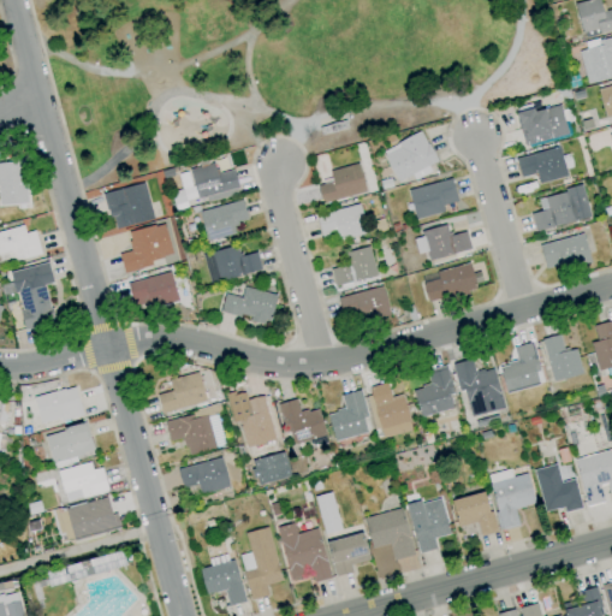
[(611,10),(605,12),(601,0),(592,0),(577,4),(586,39),(611,31),(611,10)]
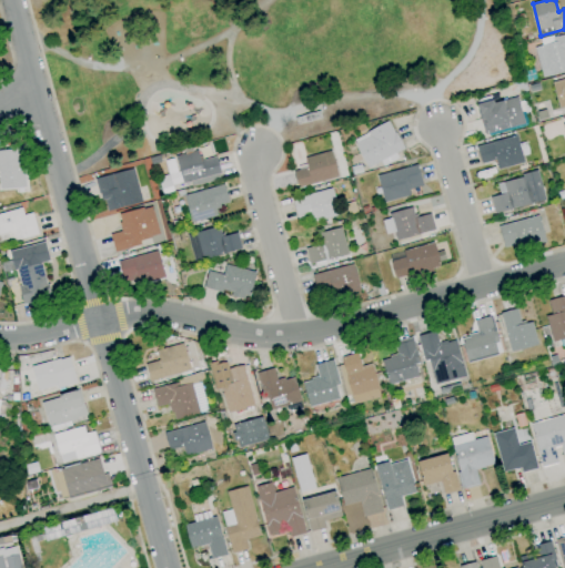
[(543,78),(564,72),(564,34),(542,40),(544,46),(536,48),(543,78)]
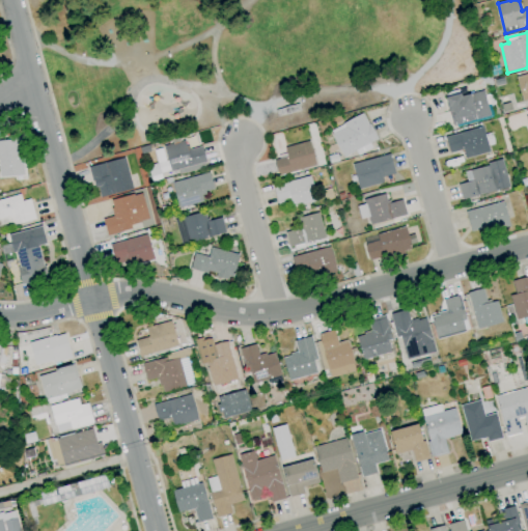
[(527,74),(517,77),(524,102),(527,101),(527,74)]
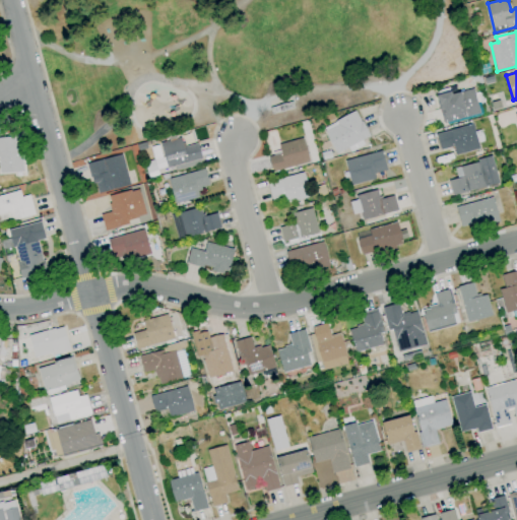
[(475,88),(452,94),(450,88),(437,91),(445,123),(481,113),(475,88)]
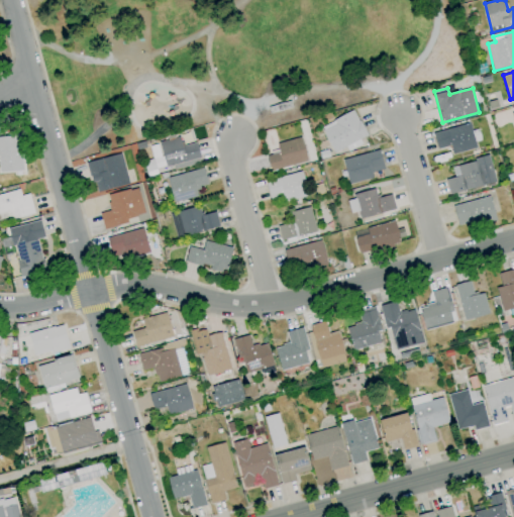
[(322,126),(334,152),(369,136),(356,110),(322,126)]
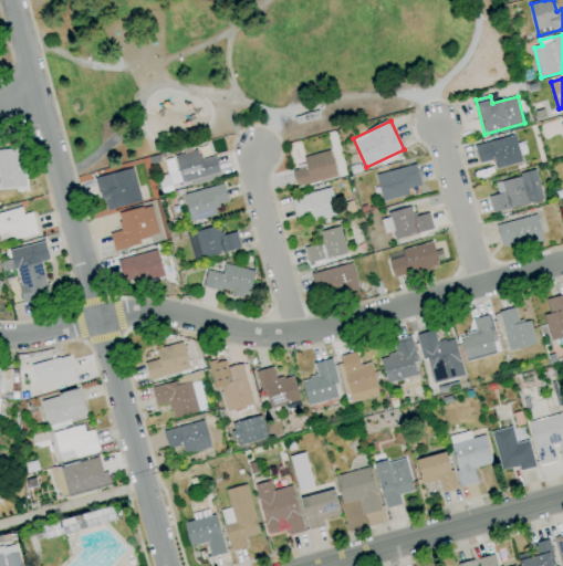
[(477,145),(481,163),(494,159),(497,169),(523,163),(517,135),(477,145)]
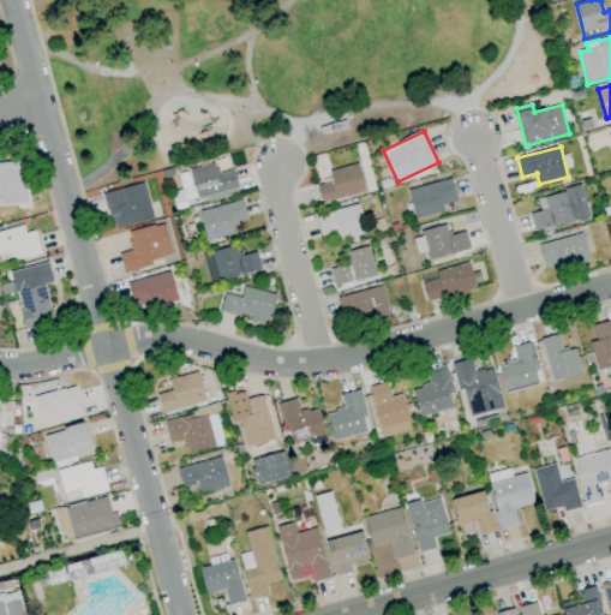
[(0,204),(29,203),(28,162),(0,162),(0,204)]
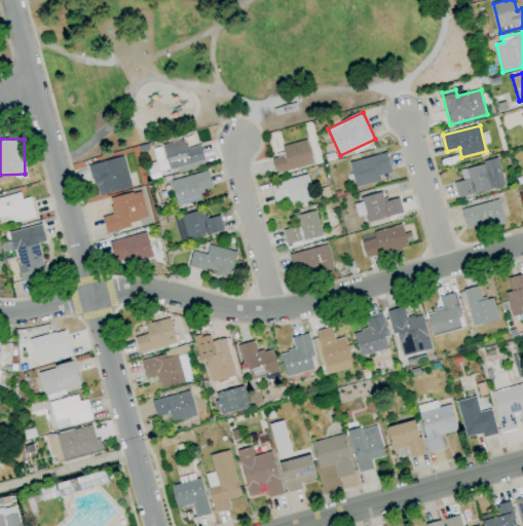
[(164,144),(169,170),(178,168),(179,172),(206,166),(201,145),(187,148),(186,140),(164,144)]
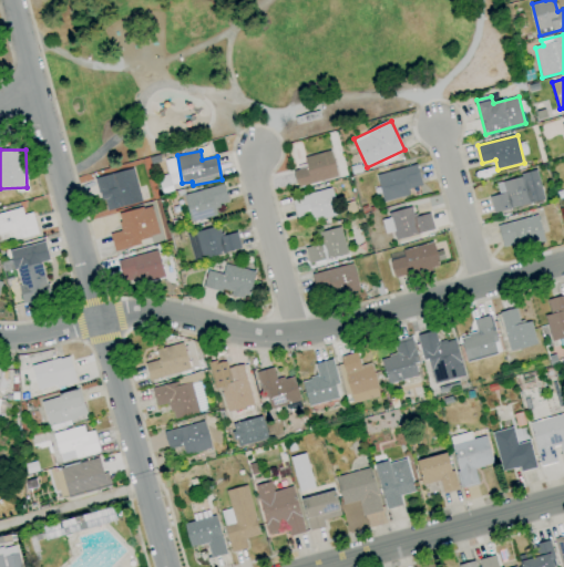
[(297,186),(339,179),(334,151),(306,156),(308,168),(295,171),(297,186)]
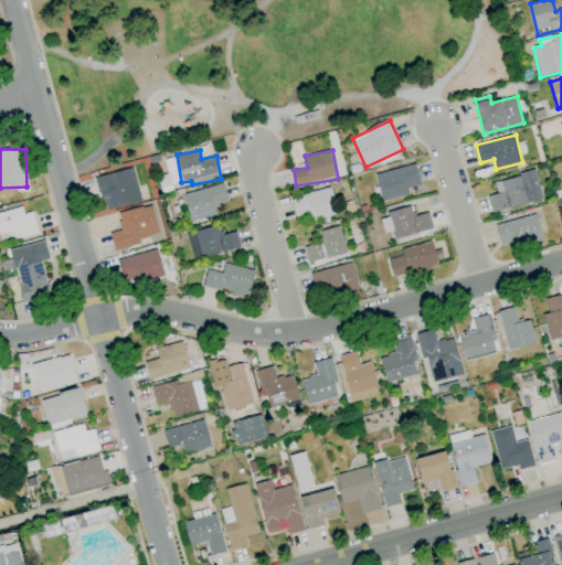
[(422,184),(416,163),(377,174),(383,202),(410,194),(409,189),(422,184)]
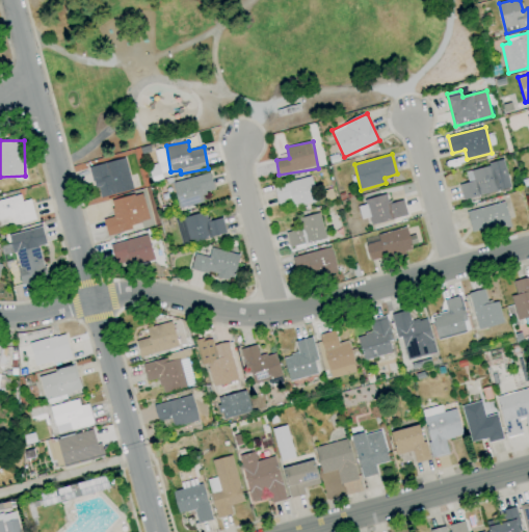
[(90,166),(94,183),(109,179),(111,189),(133,183),(127,158),(90,166)]
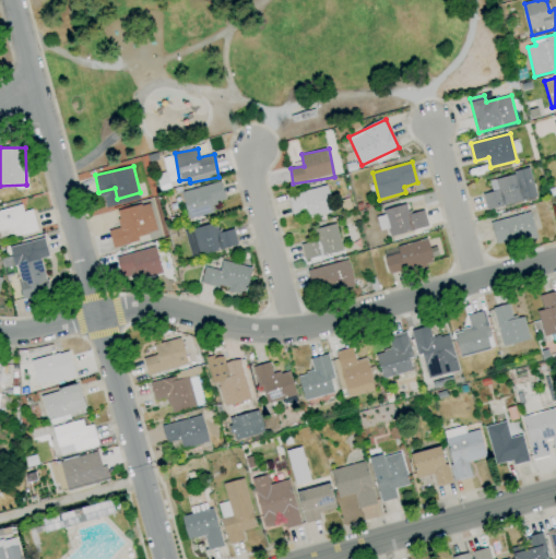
[(491,179),(494,191),(484,194),(487,210),(539,198),(531,169),(491,179)]
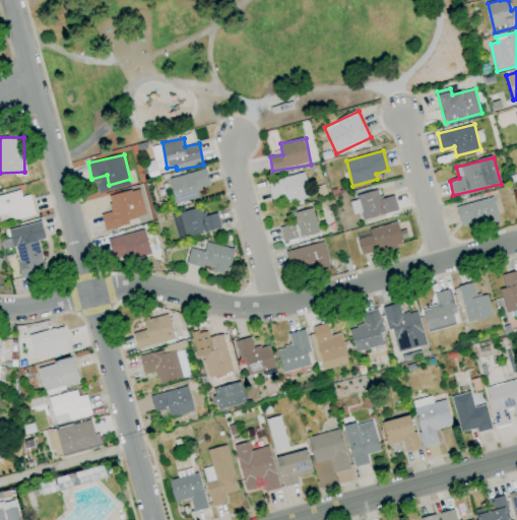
[(170,179),(177,204),(201,197),(199,190),(211,186),(206,169),(170,179)]
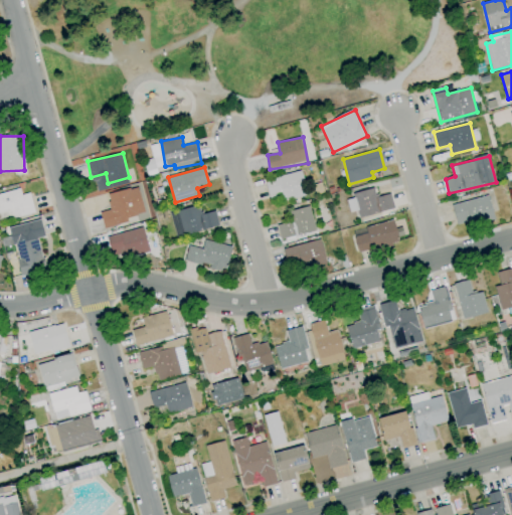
[(284,193),(286,201),(309,195),(302,170),(266,180),(270,197),(284,193)]
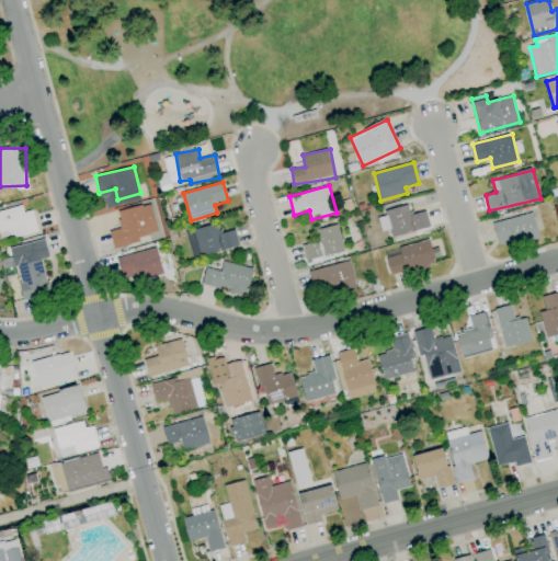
[(117,212),(122,228),(111,231),(115,249),(141,242),(140,238),(159,232),(151,203),(117,212)]
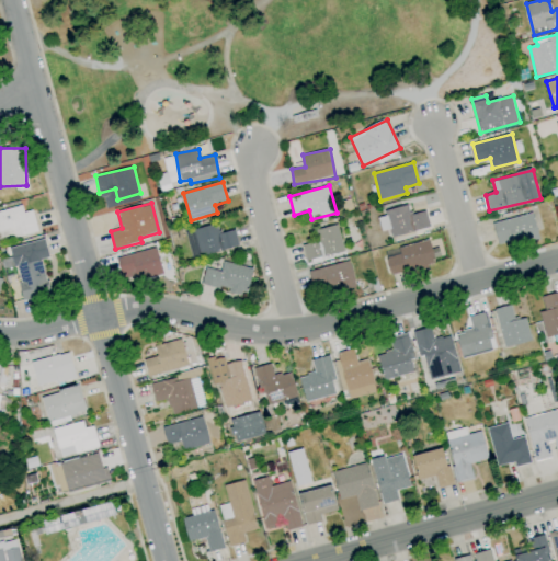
[(0,238),(0,241),(40,233),(34,210),(24,213),(23,206),(0,210),(0,238)]
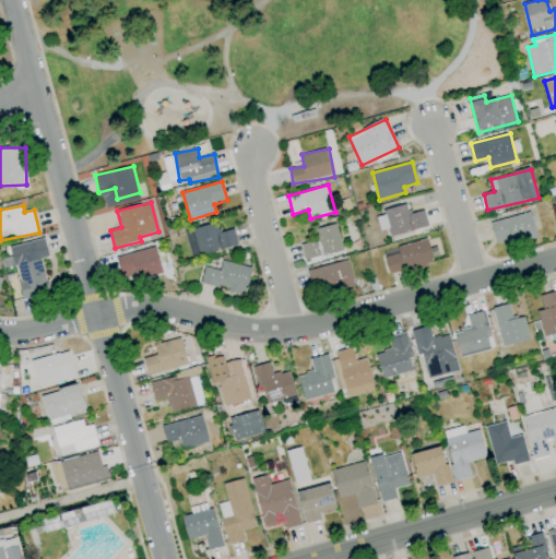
[(380,230),(390,229),(391,235),(429,229),(426,211),(409,213),(407,207),(378,212),(380,230)]
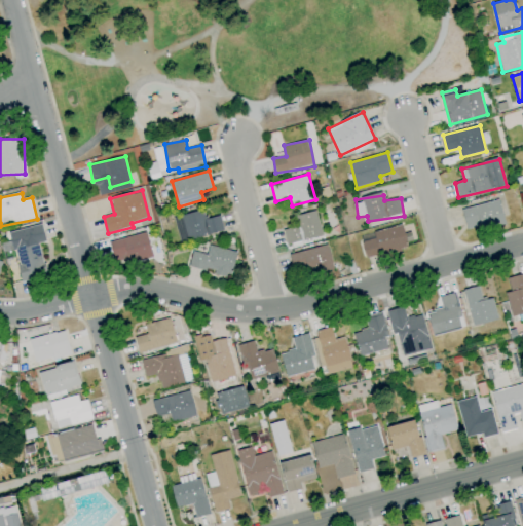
[(469,232),(507,223),(500,199),(462,210),(469,232)]
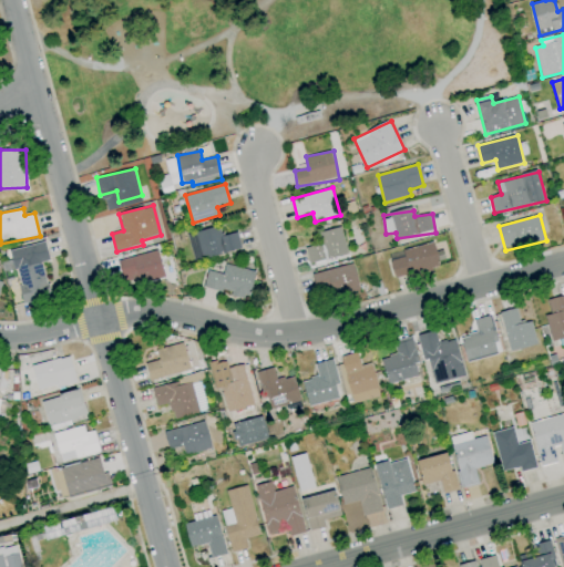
[(238,233),(223,237),(219,226),(188,234),(195,261),(243,249),(238,233)]
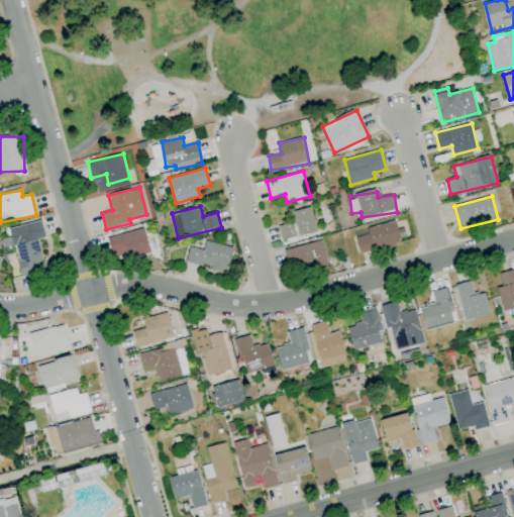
[(292,212),(295,222),(279,226),(283,240),(318,231),(312,207),(292,212)]
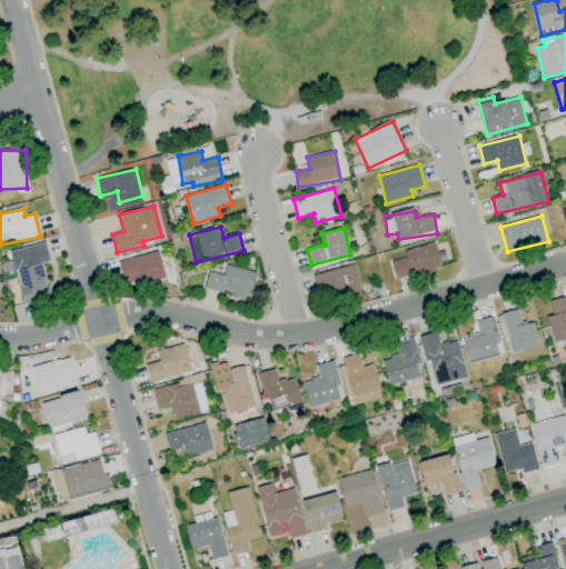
[(43,263),(51,261),(47,242),(12,251),(25,306),(51,299),(43,263)]
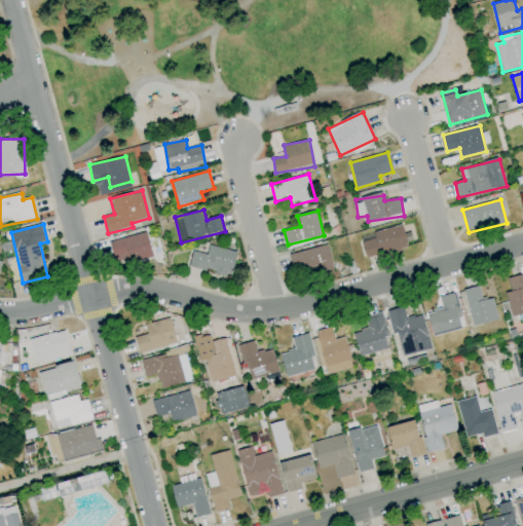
[(367,257),(409,249),(404,225),(374,231),(375,234),(363,236),(367,257)]
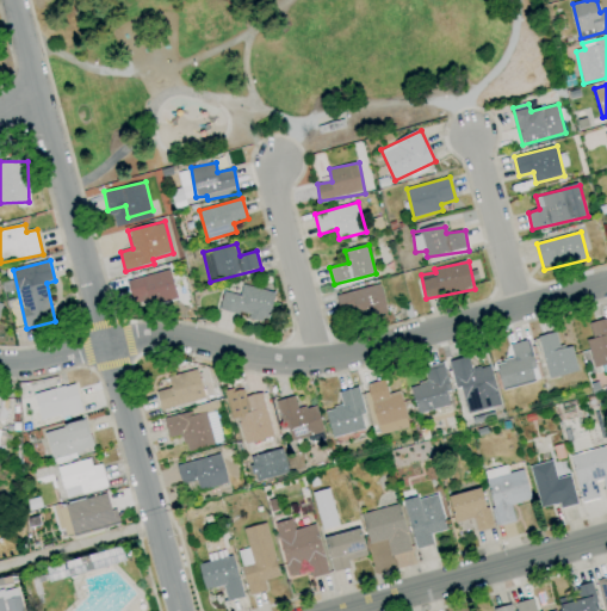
[(178,298),(173,271),(129,278),(132,306),(178,298)]
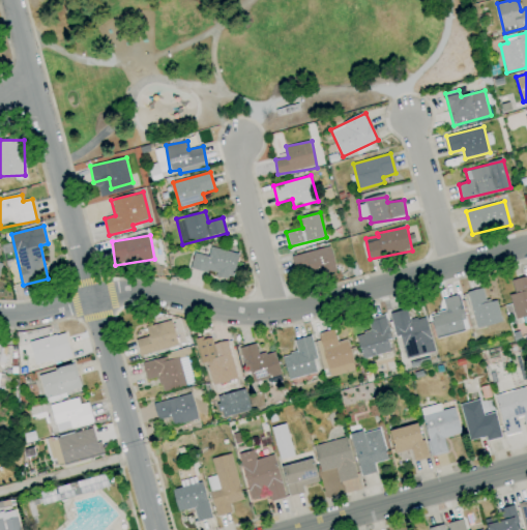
[(338,270),(331,246),(293,256),(299,280),(338,270)]
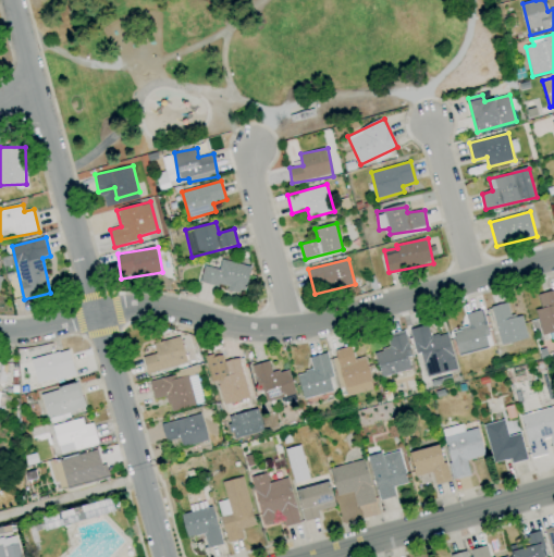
[(253,267),(223,260),(220,269),(205,265),(201,282),(246,293),(253,267)]
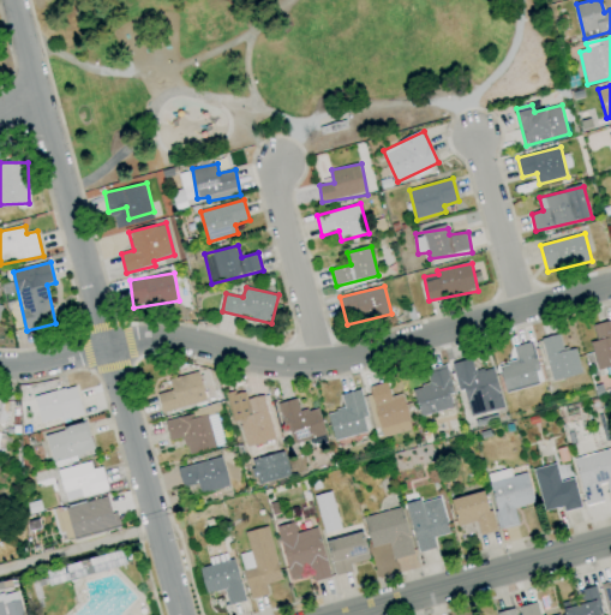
[(598,341),(592,342),(599,370),(610,366),(610,321),(594,326),(598,341)]
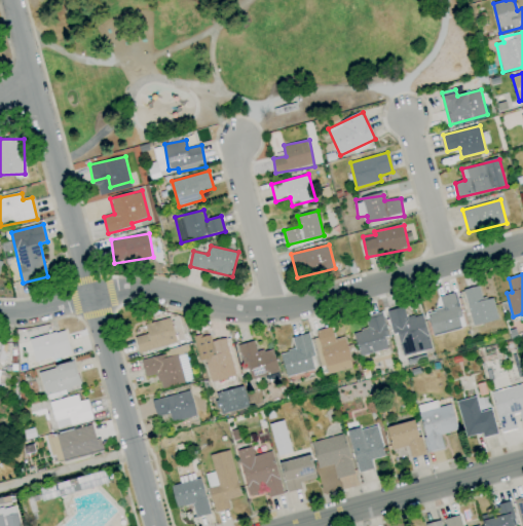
[(473,326),(499,320),(494,298),(483,300),(480,287),(464,290),(473,326)]
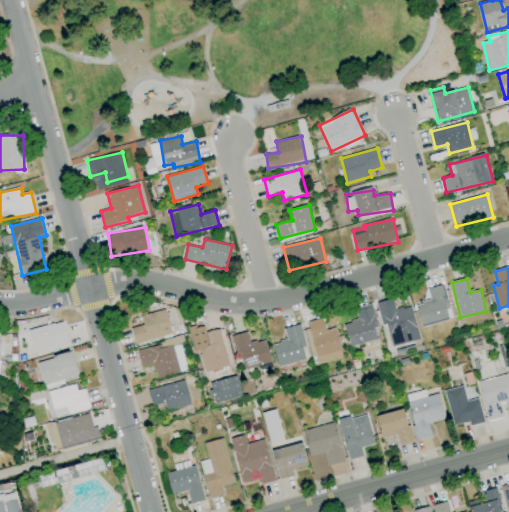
[(422,326),(452,319),(444,285),(428,289),(431,301),(417,304),(422,326)]
